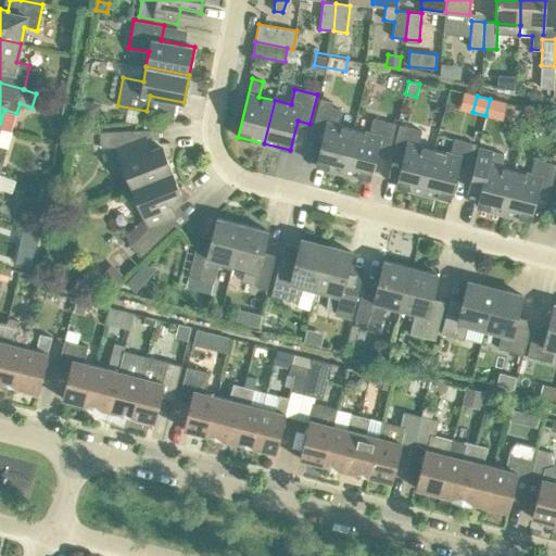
[(78,118),(97,123),(100,103),(83,100),(78,118)]
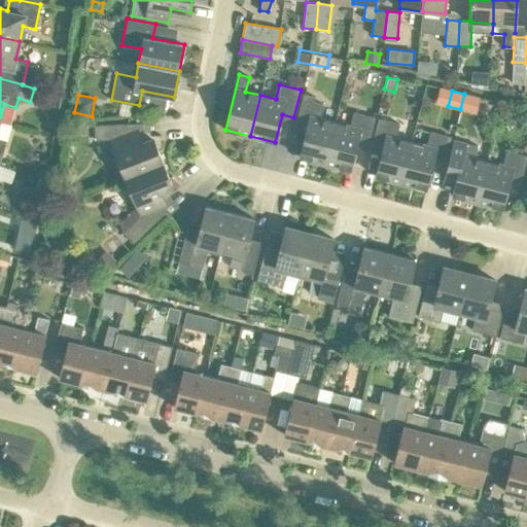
[(300,156),(324,163),(335,123),(319,118),(323,105),(314,102),(315,97),(304,95),(295,127),(307,129),(300,156)]
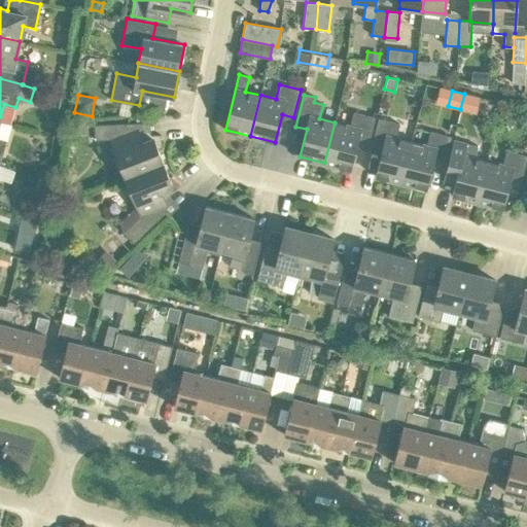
[(335,123),(324,163),(349,170),(356,142),(367,144),(375,117),(354,112),(350,127),(335,123)]
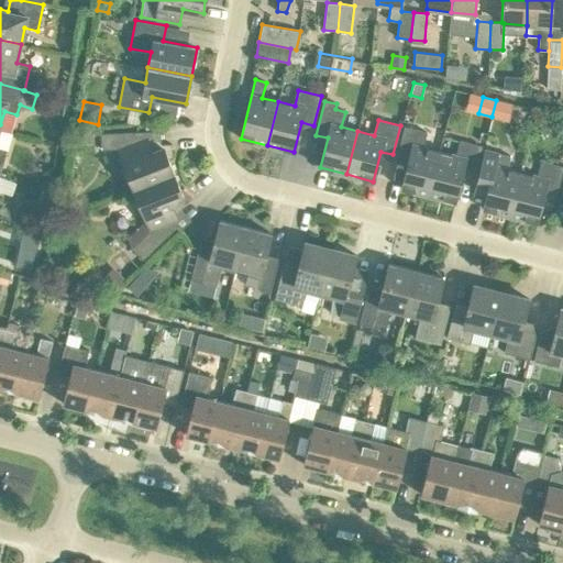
[(401,188),(428,195),(439,152),(422,147),(427,132),(404,127),(397,155),(409,158),(401,188)]
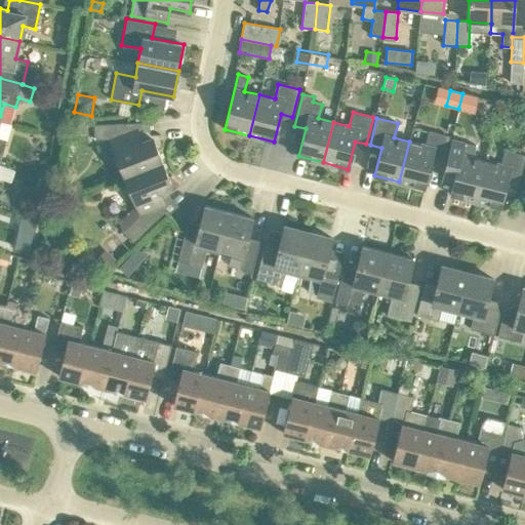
[(123,172),(125,176),(162,162),(157,147),(160,146),(159,134),(139,134),(139,135),(130,135),(129,123),(93,124),(94,138),(111,138),(115,148),(114,148),(117,156),(115,157),(113,160),(117,172),(121,172),(123,172)]
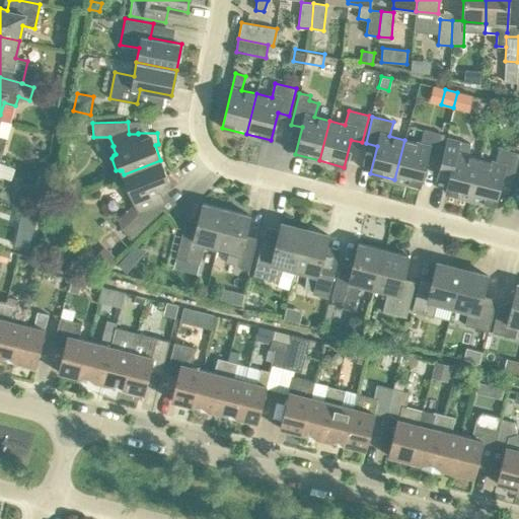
[(404,140),(394,179),(419,186),(426,158),(437,161),(444,135),(424,129),(420,143),(404,140)]
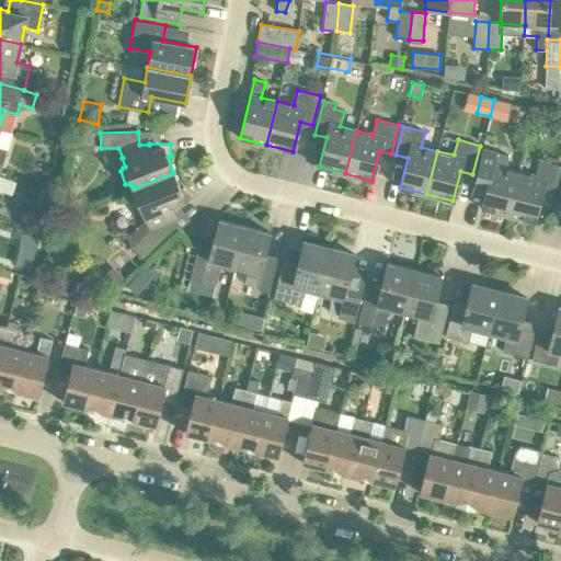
[(481,208),(507,215),(518,172),(505,169),(508,156),(483,149),(471,196),(483,198),(481,208)]
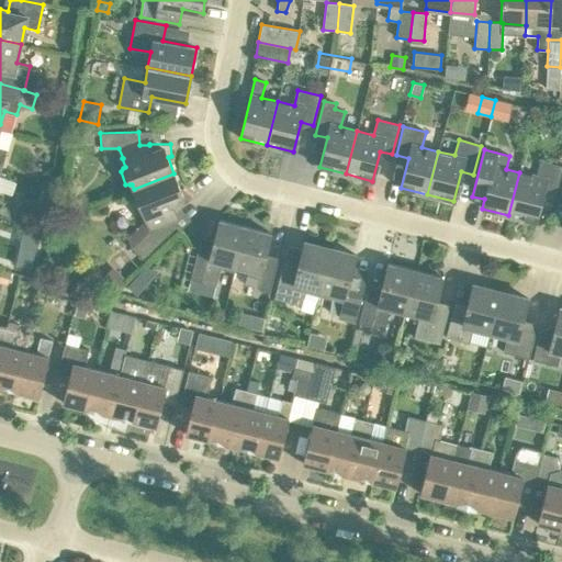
[(519,172),(508,215),(536,222),(542,192),(554,195),(561,167),(561,166),(540,160),(536,176),(519,172)]
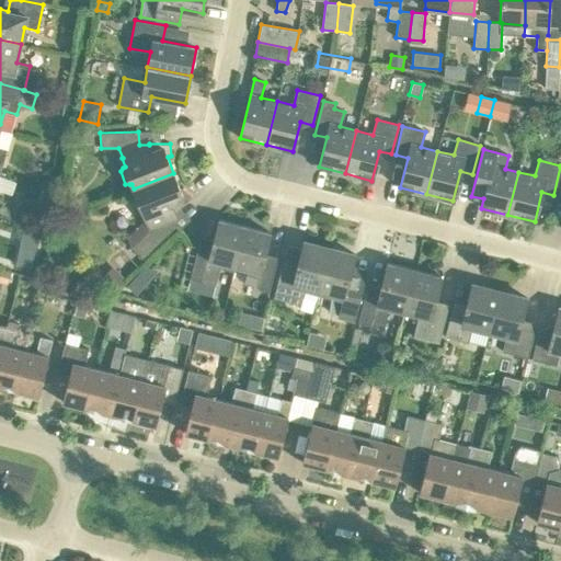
[(173,173),(134,189),(136,193),(134,194),(132,199),(136,210),(140,210),(142,210),(144,215),(145,215),(150,228),(132,247),(141,259),(175,226),(168,218),(178,209),(192,196),(183,186),(180,189),(173,173)]
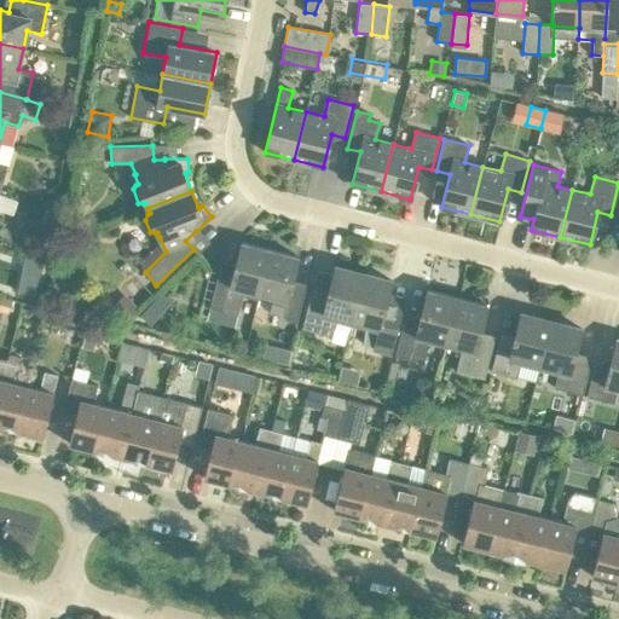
[(87,229),(82,214),(70,218),(75,232),(87,229)]
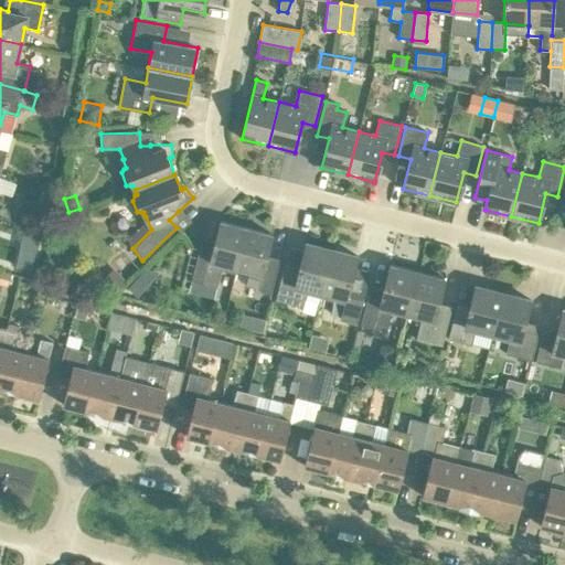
[(235,273),(236,268),(246,227),(220,221),(213,249),(200,246),(191,280),(216,287),(221,269),(235,273)]
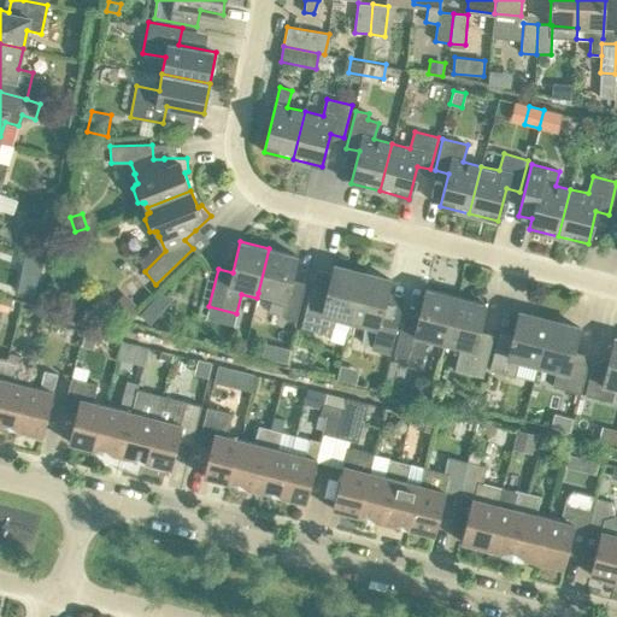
[(258,293),(272,297),(269,312),(297,319),(304,291),(289,287),(298,256),(269,248),(258,293)]
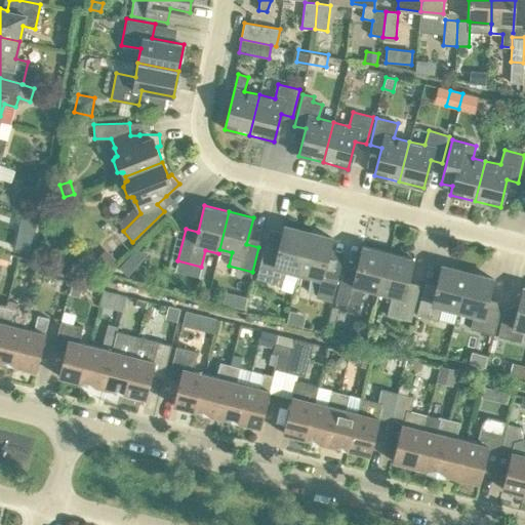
[(36,220),(22,217),(18,230),(33,233),(36,220)]
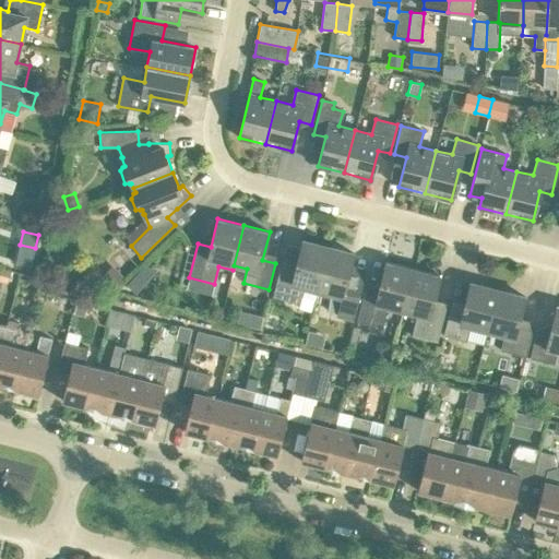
[(304,286),(317,289),(328,247),(302,240),(296,268),(281,264),(273,296),(299,302),(304,286)]
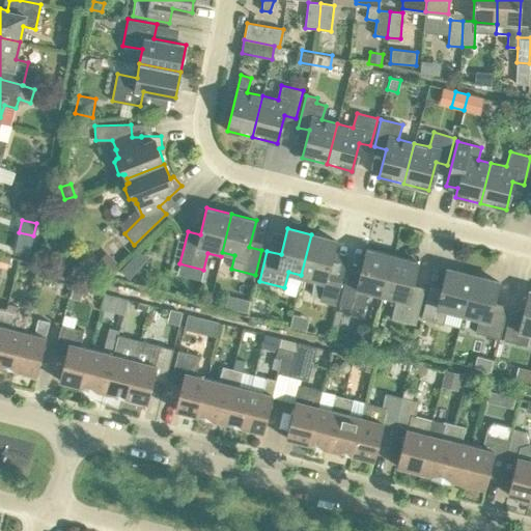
[(311,234),(301,275),(314,278),(311,295),(335,301),(347,254),(333,251),(336,241),(311,234)]
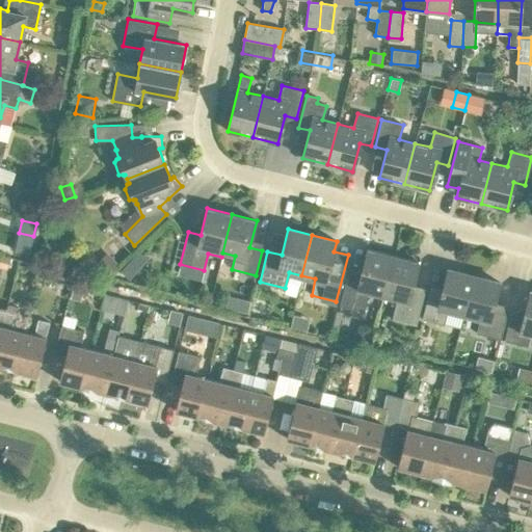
[(370,288),(383,292),(393,256),(367,248),(360,276),(348,273),(341,301),(365,308),(370,288)]
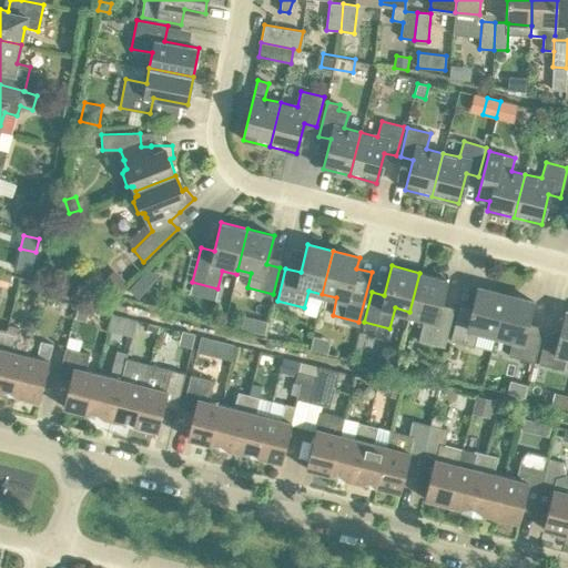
[(138,298),(161,273),(145,269),(128,290),(138,298)]
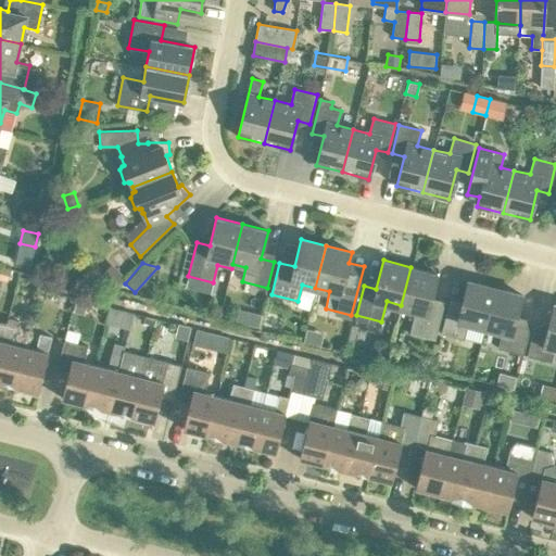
[(101,275),(113,287),(124,276),(112,264),(101,275)]
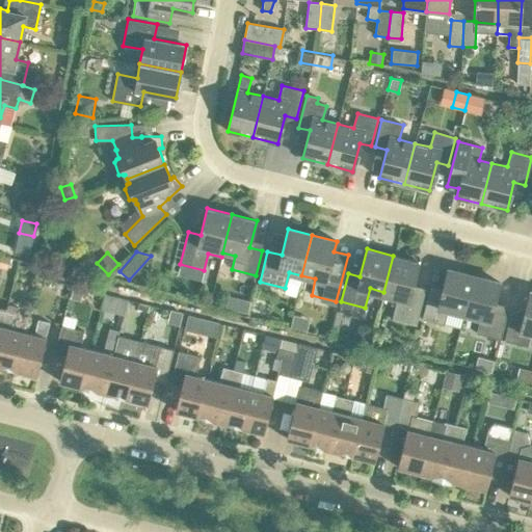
[(0,267),(7,269),(10,258),(0,255),(0,267)]
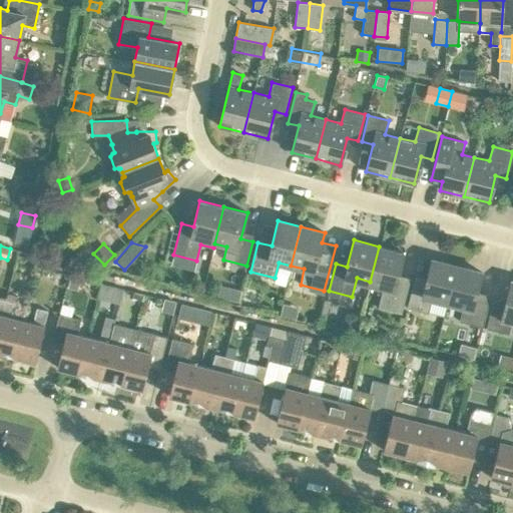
[(379,246),(370,282),(384,285),(379,304),(402,310),(409,282),(398,280),(404,252),(379,246)]
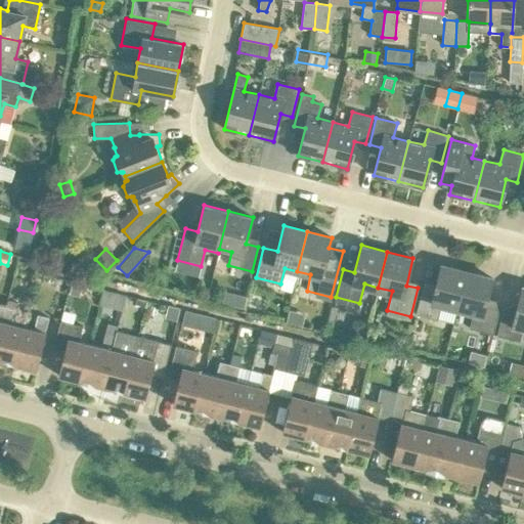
[(441,305),(456,309),(467,271),(440,265),(433,293),(422,290),(416,314),(437,320),(441,305)]
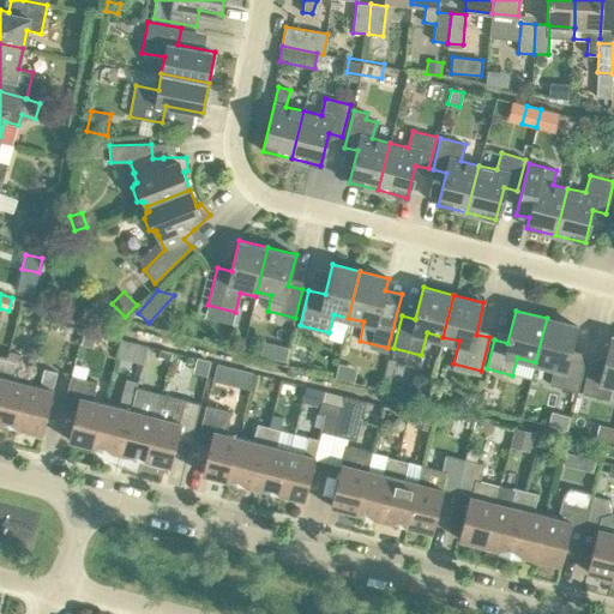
[(547,318),(535,362),(554,367),(549,384),(577,391),(585,362),(569,359),(577,326),(547,318)]
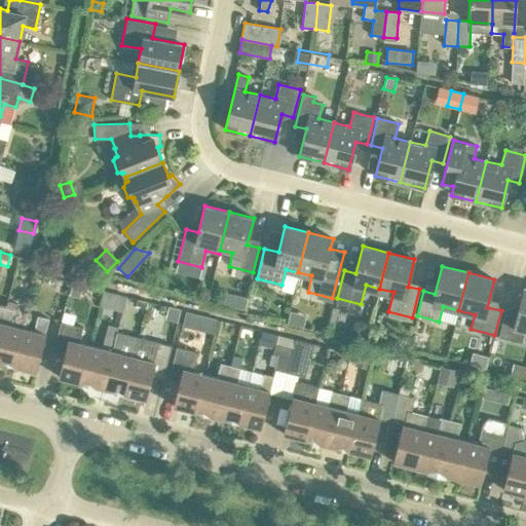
[(79,295),(81,286),(72,284),(70,293),(79,295)]
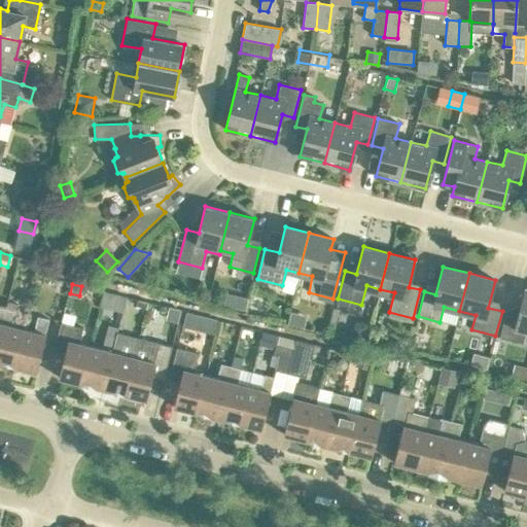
[(525,331),(526,331),(526,287),(525,287),(518,313),(506,310),(499,338),(522,343),(525,331)]
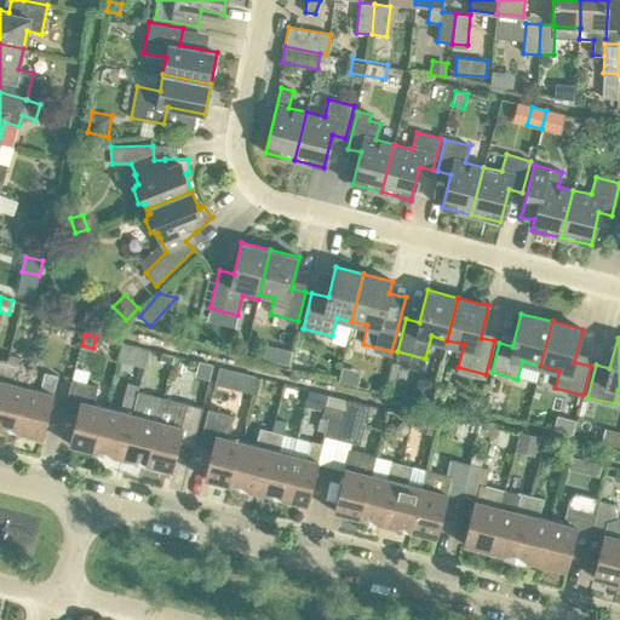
[(122,365),(148,368),(151,343),(126,339),(122,365)]
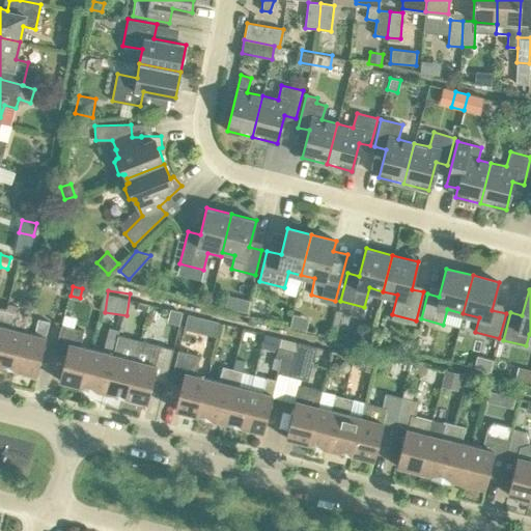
[(147,310),(148,304),(138,302),(137,308),(147,310)]
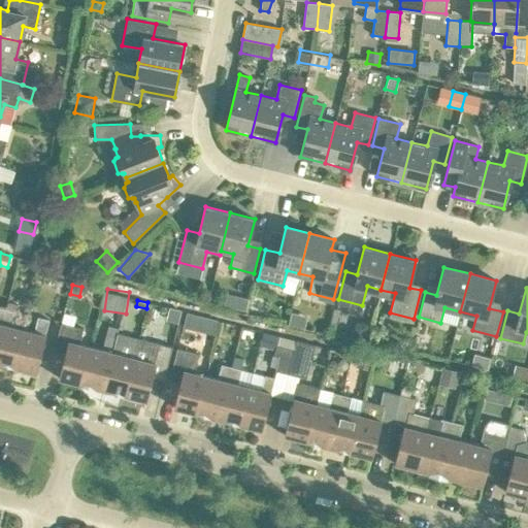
[(241,300),(239,309),(245,310),(248,301),(241,300)]
